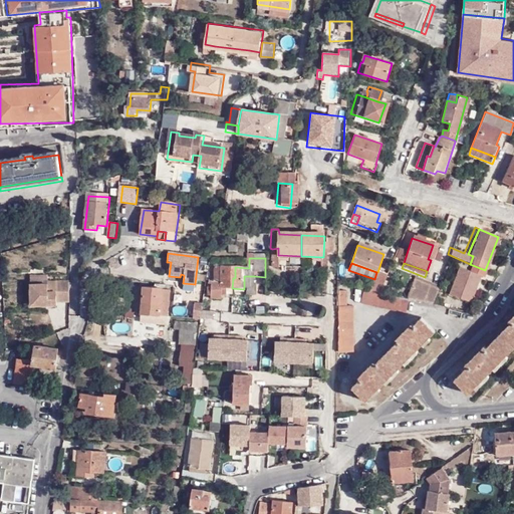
[(485,270),(470,264),(467,270),(478,274),(478,275),(482,277),(485,270)]
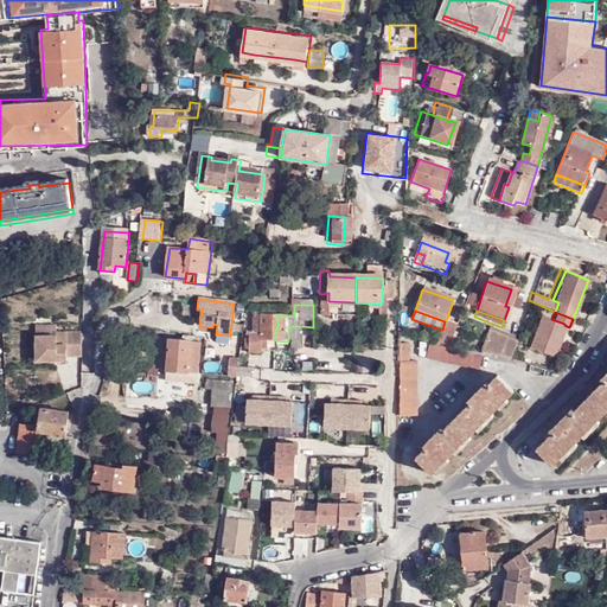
[(262,340),(274,340),(275,328),(278,328),(278,315),(255,314),(254,331),(247,331),(247,336),(250,336),(249,352),(262,353),(262,340)]
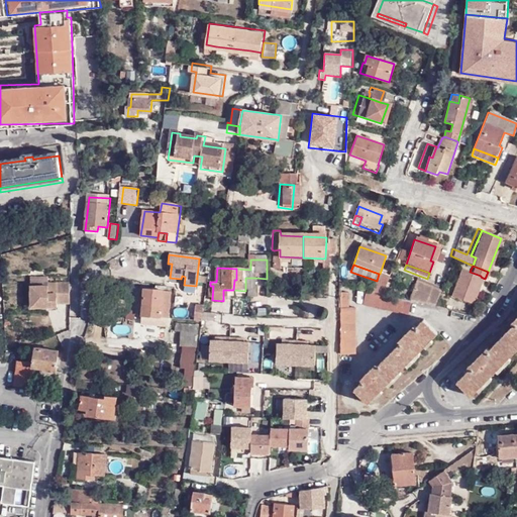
[(481,276),(470,272),(459,268),(448,294),(470,303),(481,277),(481,276)]
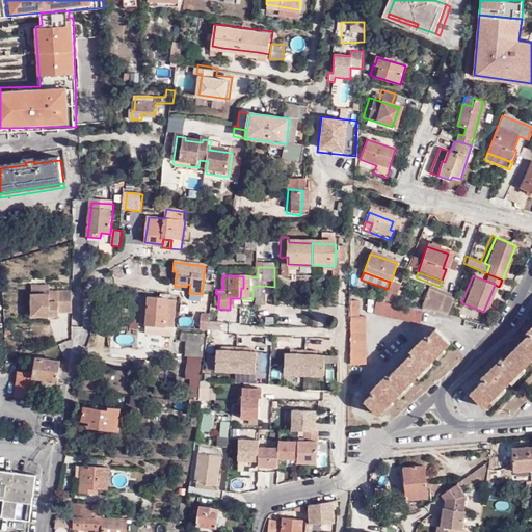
[(388,289),(383,300),(395,302),(401,286),(391,282),(390,282),(388,289)]
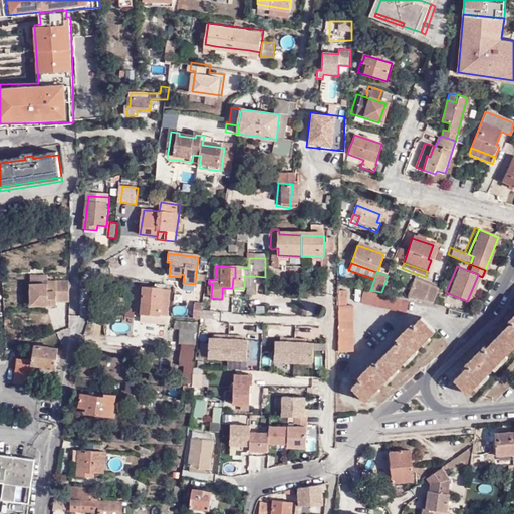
[(32,275),(32,283),(49,283),(49,281),(49,275),(32,275)]
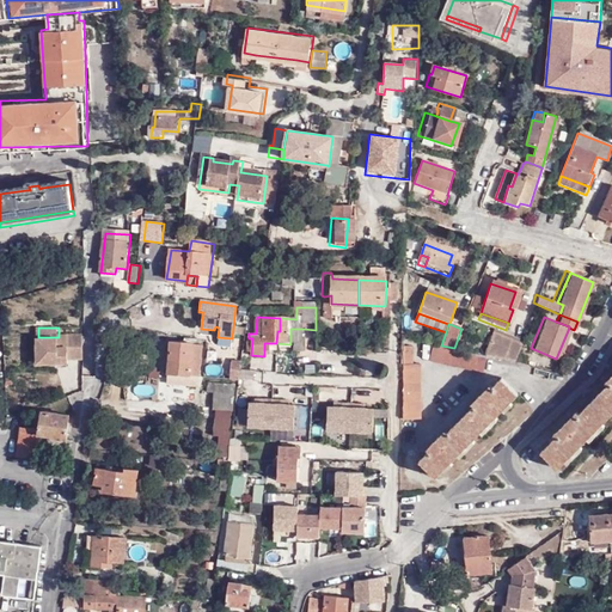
[(291,329),(291,344),(294,344),(294,352),(305,352),(306,338),(303,337),(304,329),(291,329)]
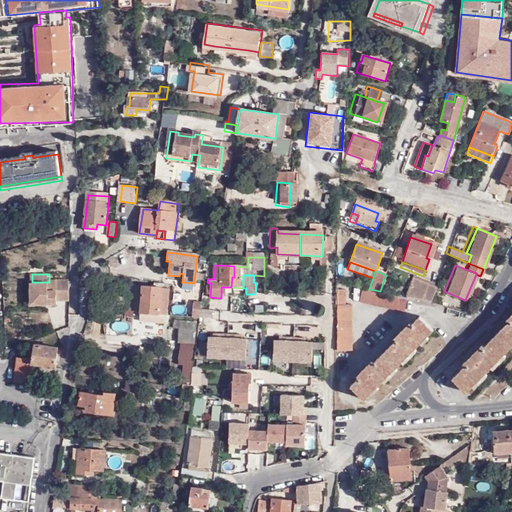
[(406,297),(416,299),(423,284),(409,278),(402,296),(406,297)]
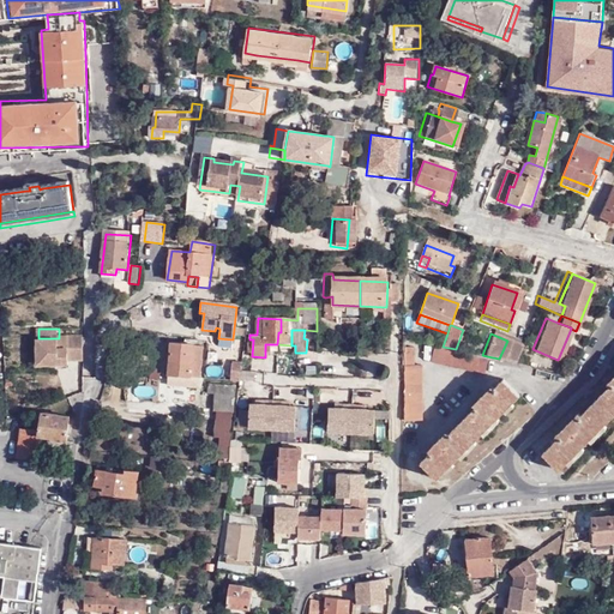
[(38,338),(38,366),(70,365),(70,361),(84,361),(84,336),(59,336),(59,338),(38,338)]
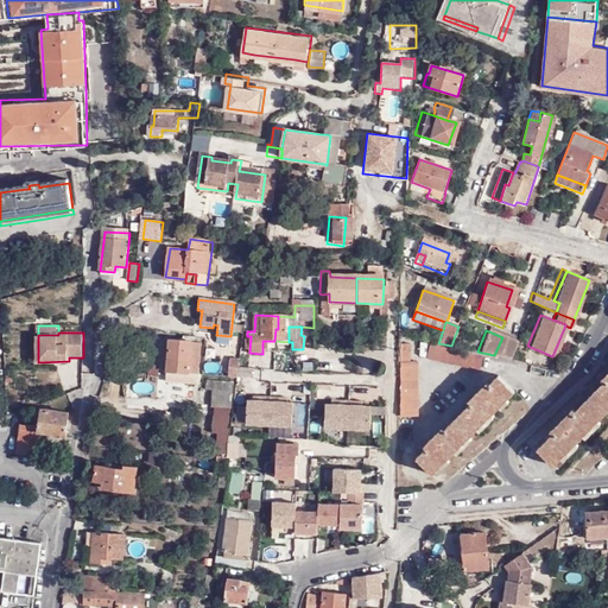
[(513,341),(502,337),(494,355),(506,358),(513,341)]
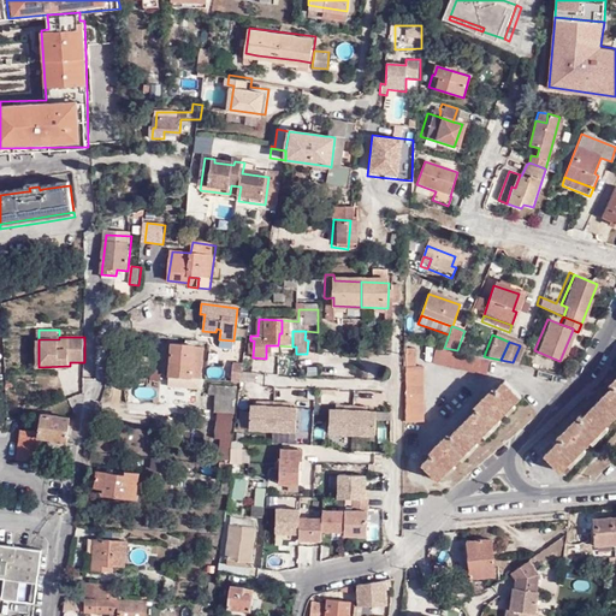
[(200,390),(203,348),(171,345),(167,388),(200,390)]
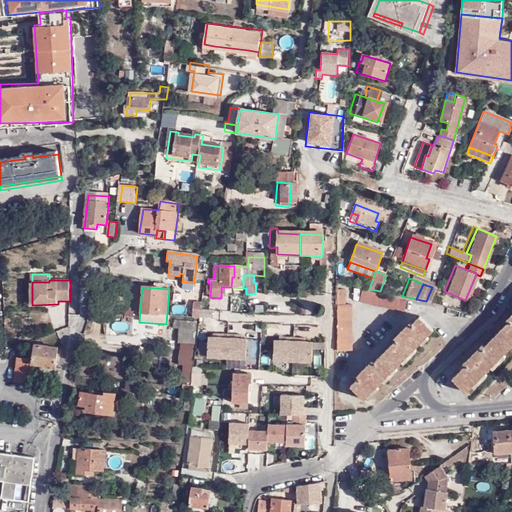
[(380,291),(369,289),(362,287),(359,302),(390,308),(393,294),(380,291)]
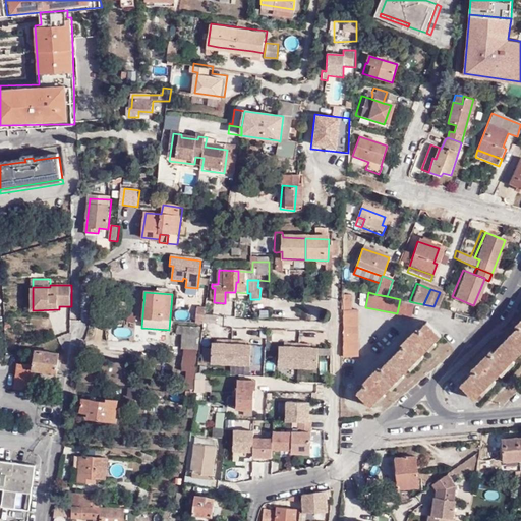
[(350,296),(342,296),(342,324),(343,324),(356,324),(356,358),(359,358),(358,312),(350,311),(350,296)]
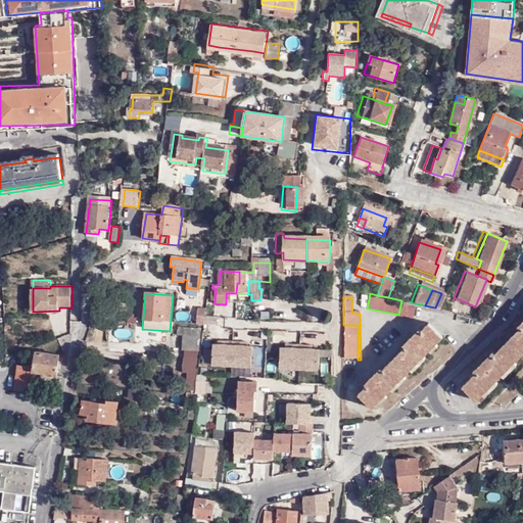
[(412,320),(415,303),(411,302),(401,300),(398,315),(367,308),(367,310),(412,320)]
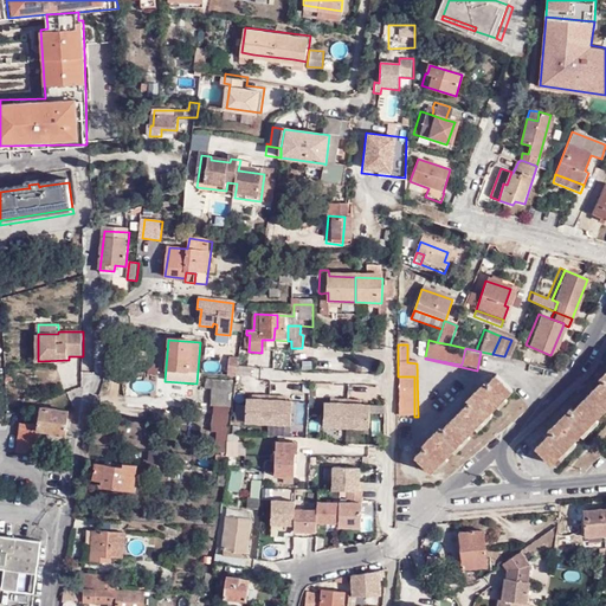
[(237,376),(239,355),(229,354),(227,375),(237,376)]
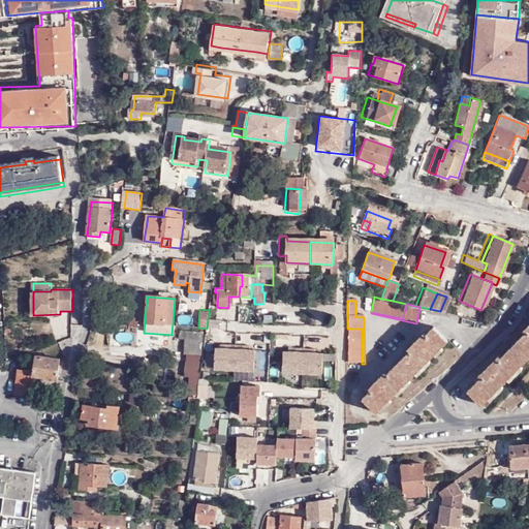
[(384,375),(362,398),(375,411),(447,339),(434,325),(411,348),(384,375)]
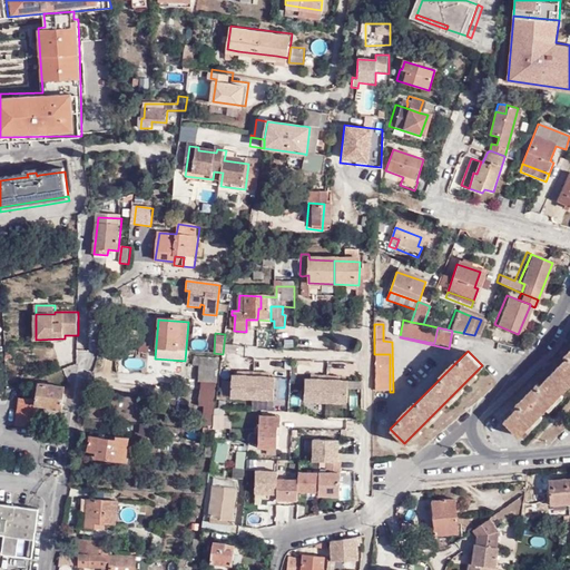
[(390,354),(375,354),(375,391),(390,392),(390,354)]
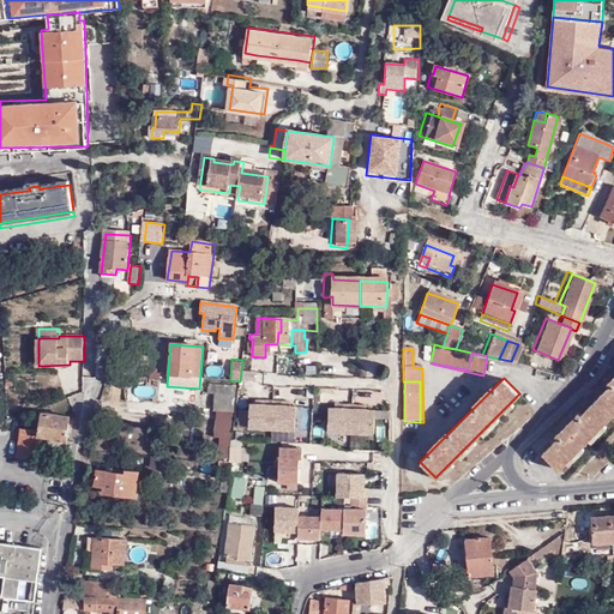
[(613,381),(572,425),(543,455),(559,470),(613,414),(613,381)]
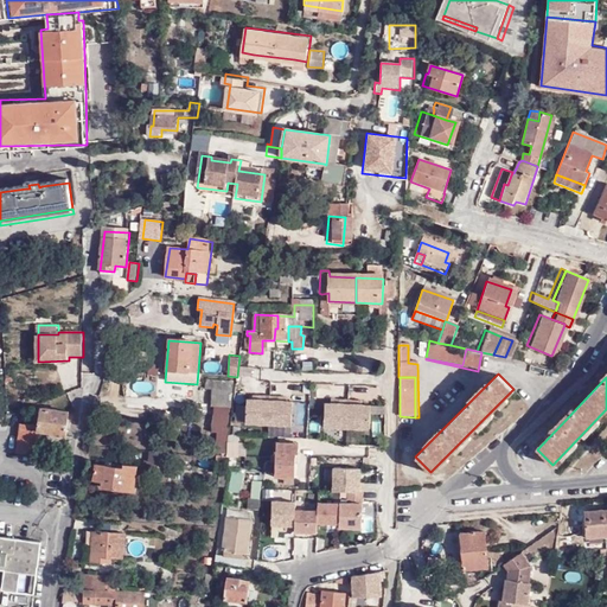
[(234,391),(235,383),(206,379),(205,389),(212,389),(208,433),(227,434),(232,391),(234,391)]
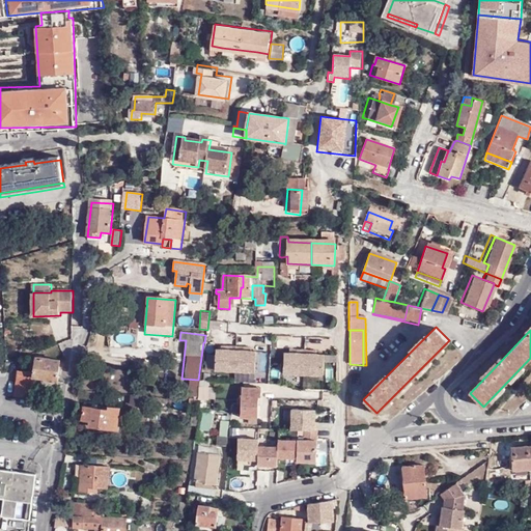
[(221,351),(217,350),(216,372),(255,373),(257,352),(252,352),(252,348),(222,346),(221,351)]
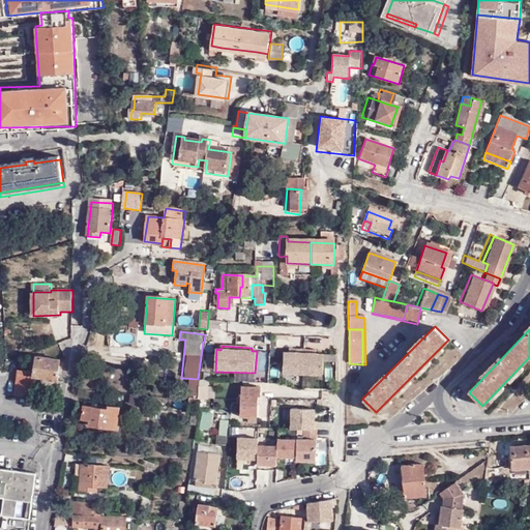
[(284,353),(284,374),(324,376),(324,355),(317,354),(317,351),(289,349),(289,353),(284,353)]
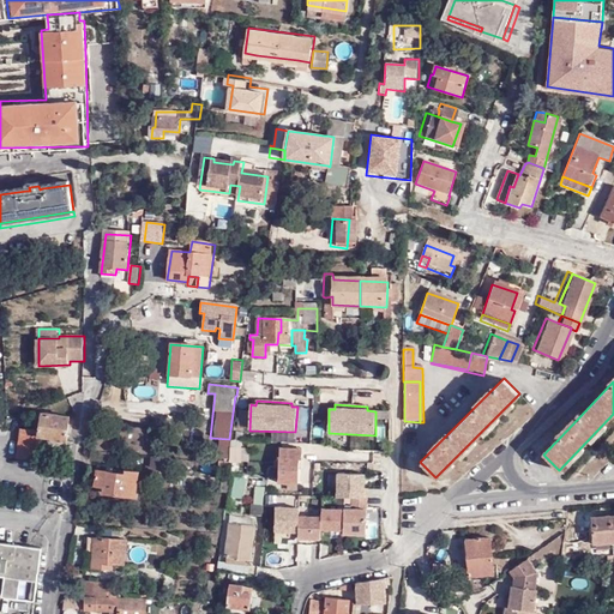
[(68,417),(41,413),(37,432),(19,429),(16,459),(34,462),(37,437),(65,441),(68,417)]
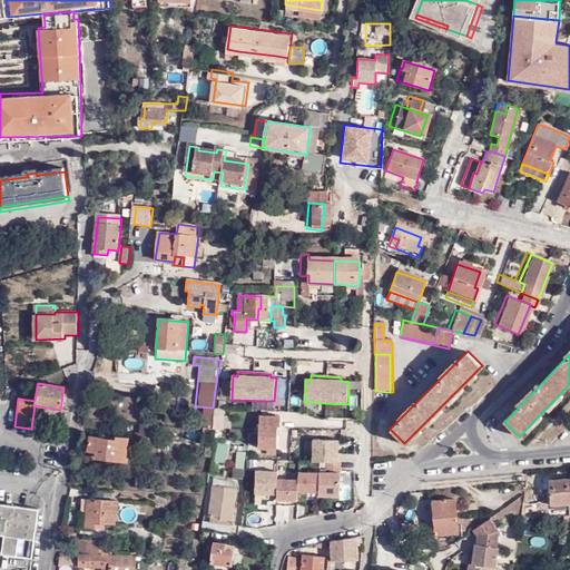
[(219,401),(217,414),(224,416),(227,402),(219,401)]
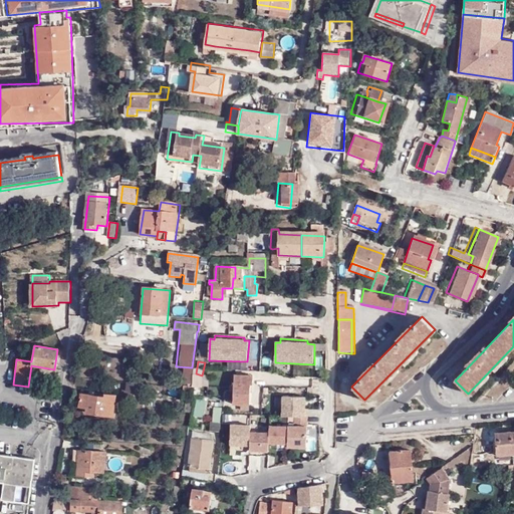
[(236,375),(235,386),(251,386),(254,386),(254,376),(236,375)]
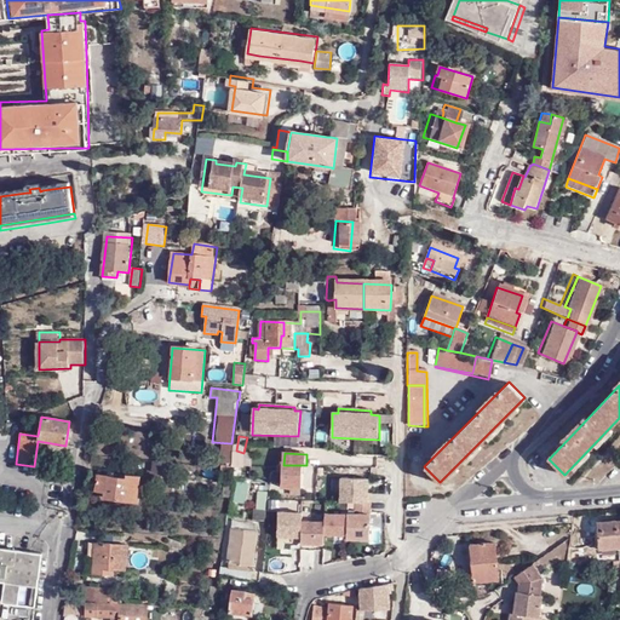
[(168,481),(170,464),(153,463),(150,480),(168,481)]
